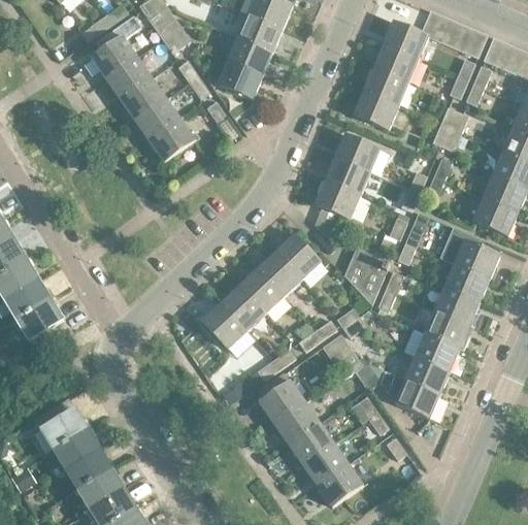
[(149,0),(147,1),(159,18),(168,11),(160,0),(149,0)]
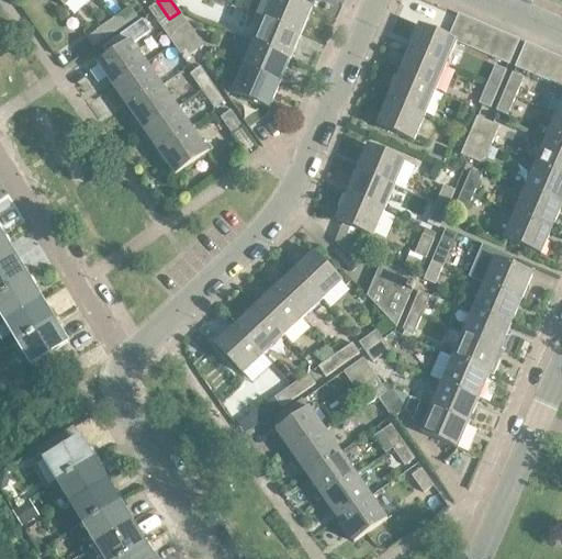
[(312,7),(296,0),(270,0),(263,15),(301,31),(312,7)]
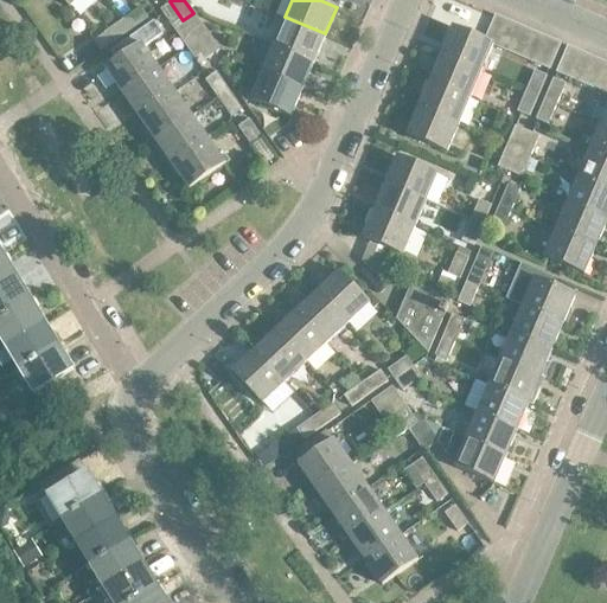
[(172,27),(183,20),(170,1),(159,8),(172,27)]
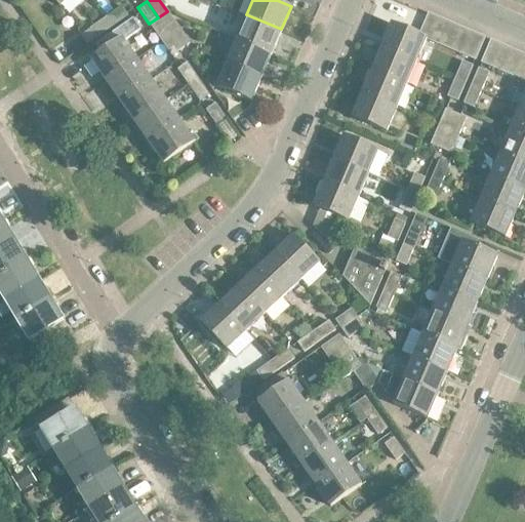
[(121,4),(106,15),(112,25),(127,13),(121,4)]
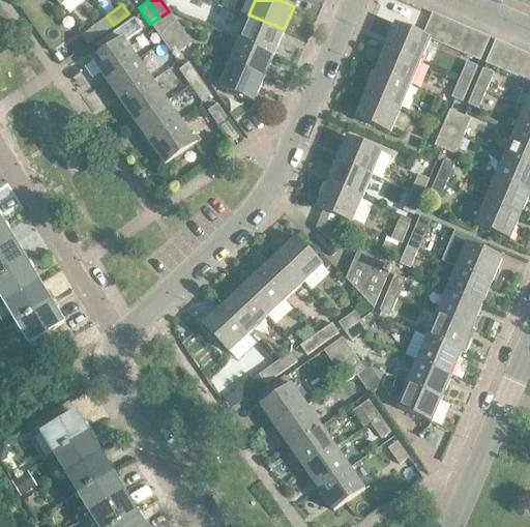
[(422,33),(430,36),(430,37),(433,38),(443,16),(432,10),(422,33)]
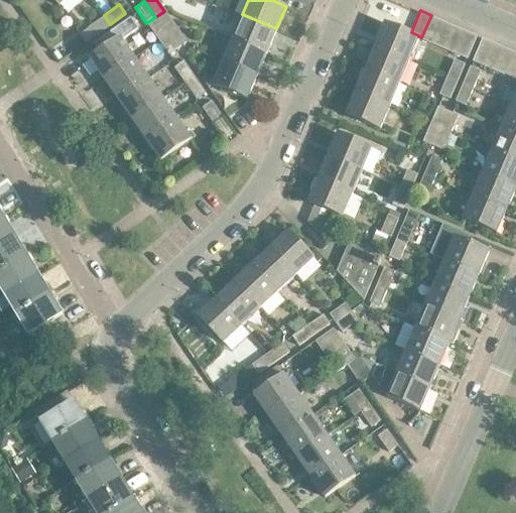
[(164,11),(155,17),(166,33),(175,27),(164,11)]
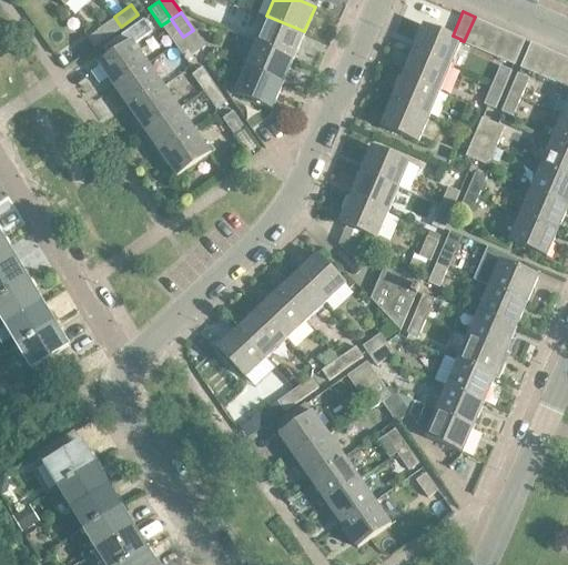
[(304,31),(266,16),(255,41),(293,57),(304,31)]
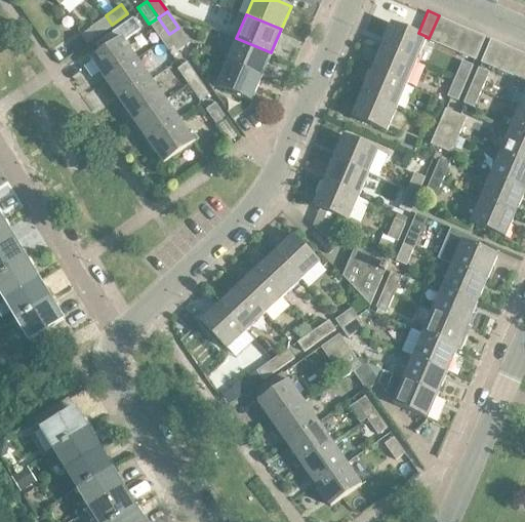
[(112,25),(106,15),(89,27),(96,36),(112,25)]
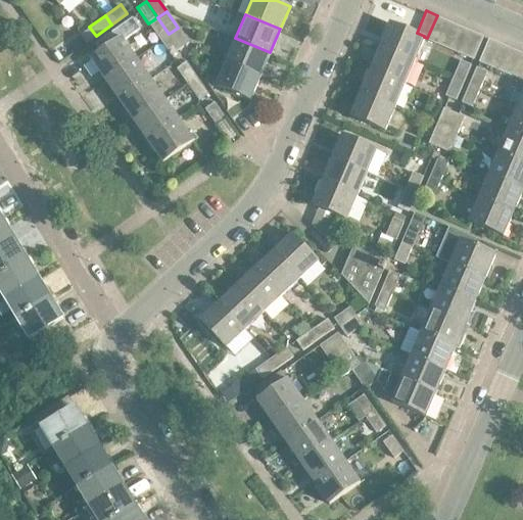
[(95,42),(100,51),(91,58),(105,79),(136,57),(124,39),(140,27),(132,15),(95,42)]
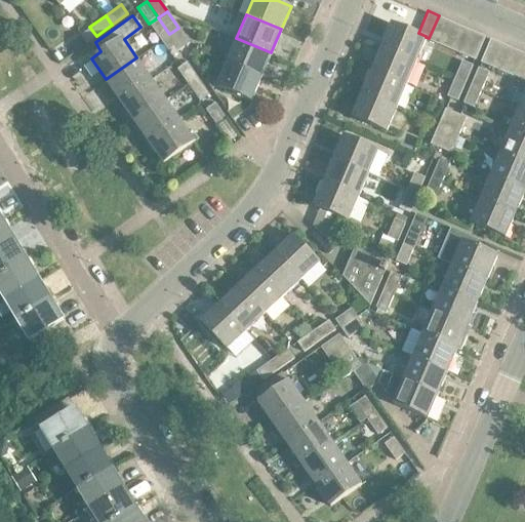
[(440,43),(450,21),(439,15),(429,38),(440,43)]
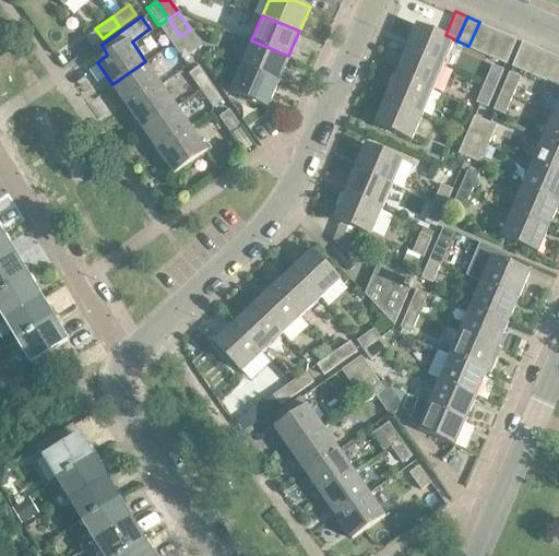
[(180,36),(168,19),(158,25),(170,43),(180,36)]
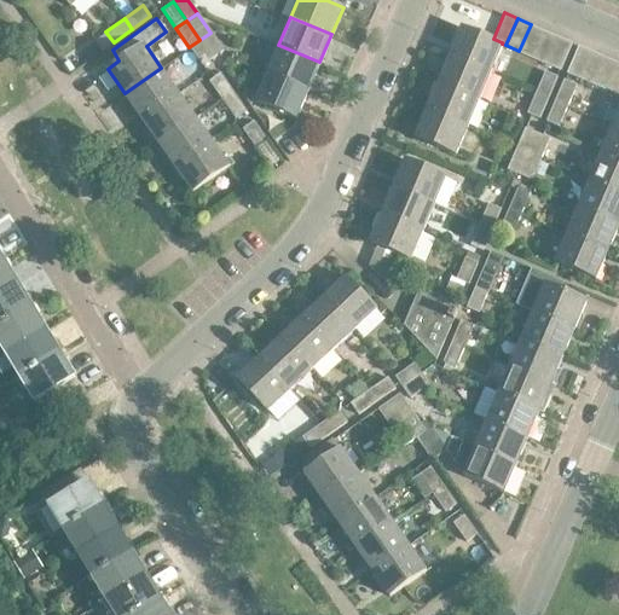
[(533,57),(544,29),(531,24),(519,51),(533,57)]
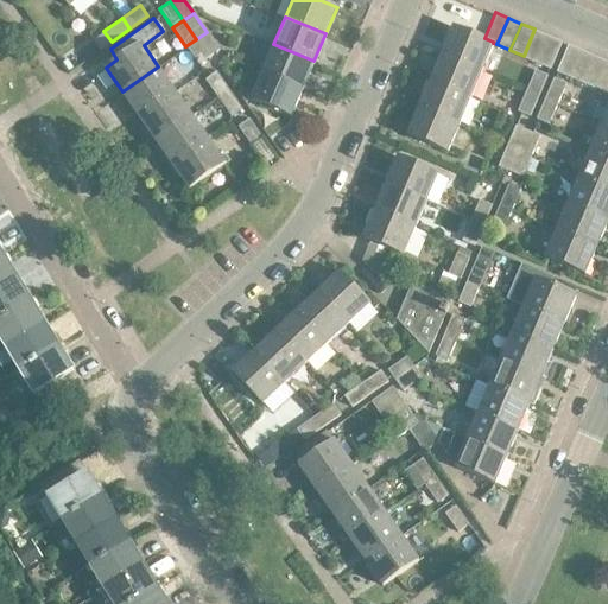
[(493,42),(485,38),(453,25),(442,52),(481,69),(493,43),(493,42)]
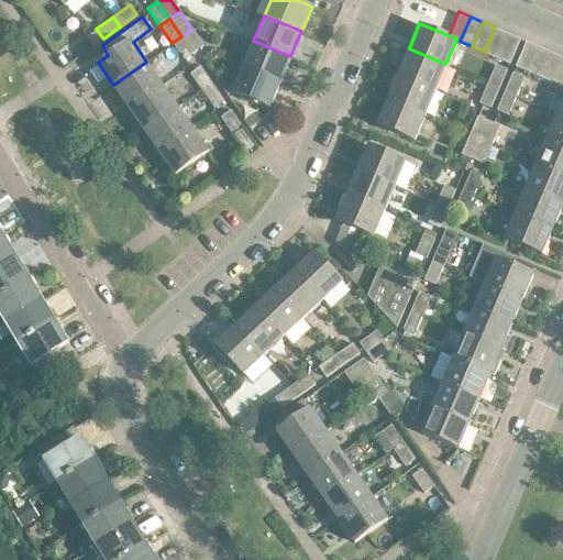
[(497,56),(507,32),(495,26),(485,52),(497,56)]
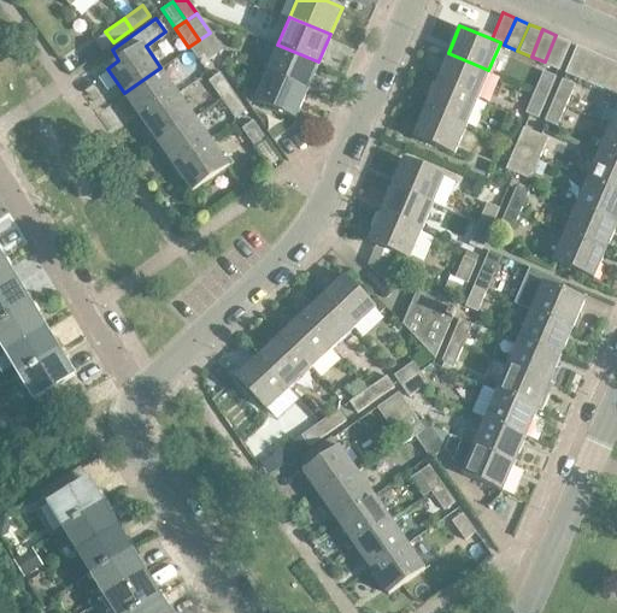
[(199,40),(212,58),(223,49),(210,33),(199,40)]
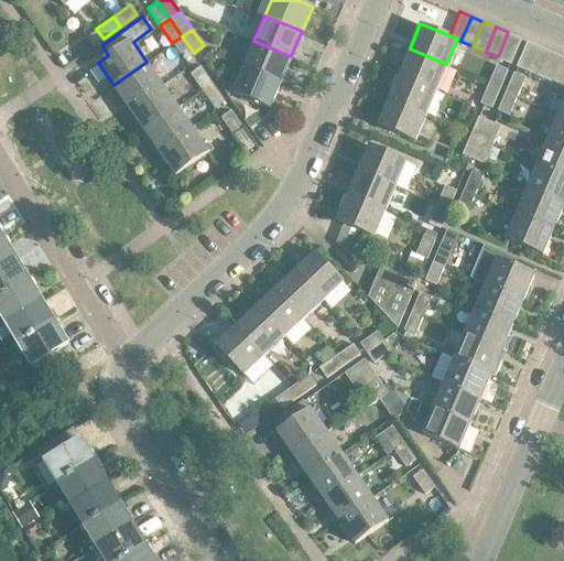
[(521,38),(508,32),(498,56),(510,62),(521,38)]
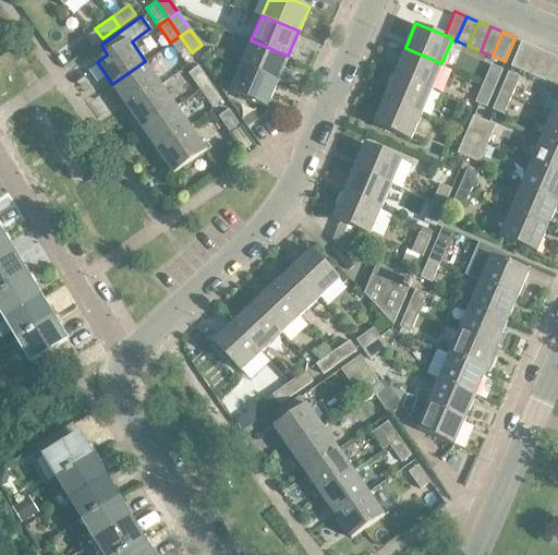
[(182,59),(192,52),(180,36),(170,43),(182,59)]
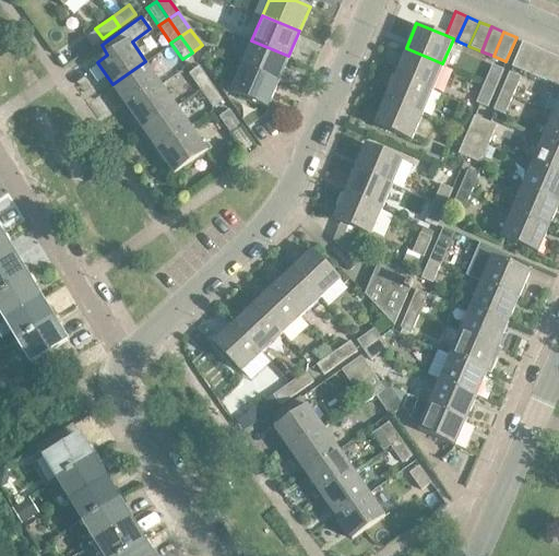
[(524,70),(534,45),(522,39),(512,64),(524,70)]
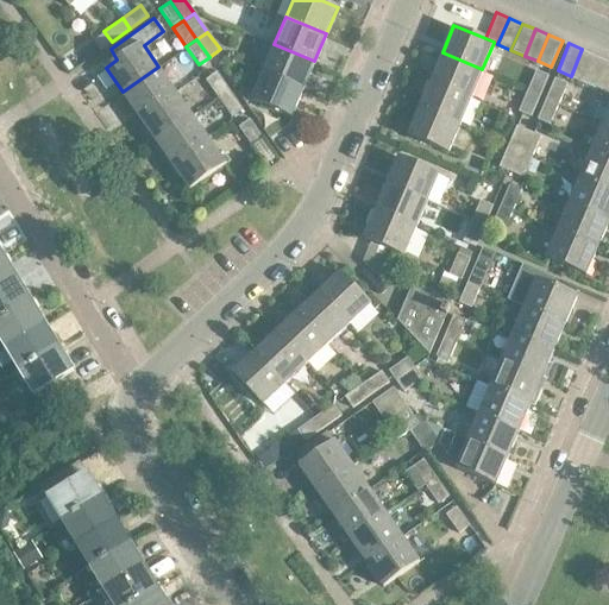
[(314,61),(274,44),(263,70),(302,88),(314,61)]
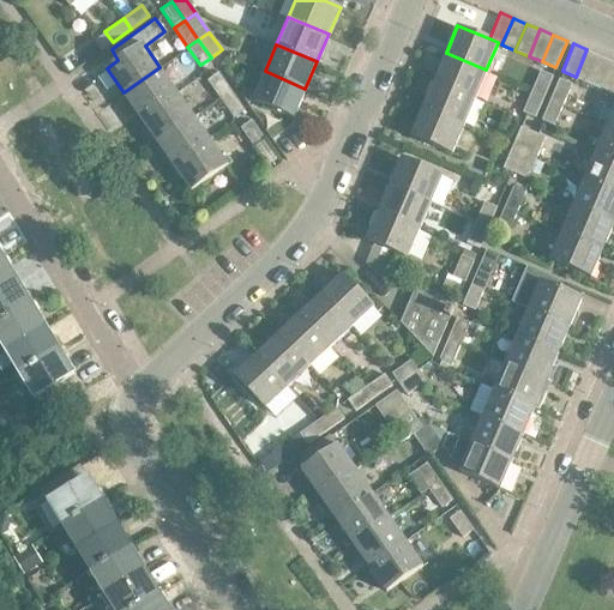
[(589,82),(600,55),(587,49),(576,77),(589,82)]
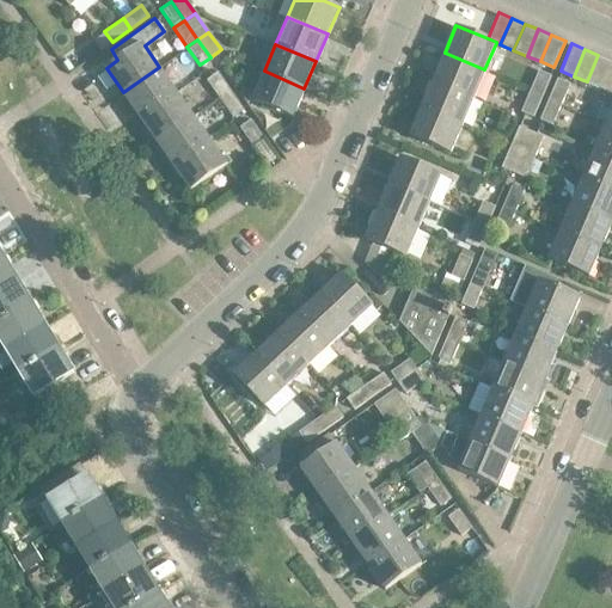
[(484,69),(445,53),(433,80),(473,97),(484,69)]
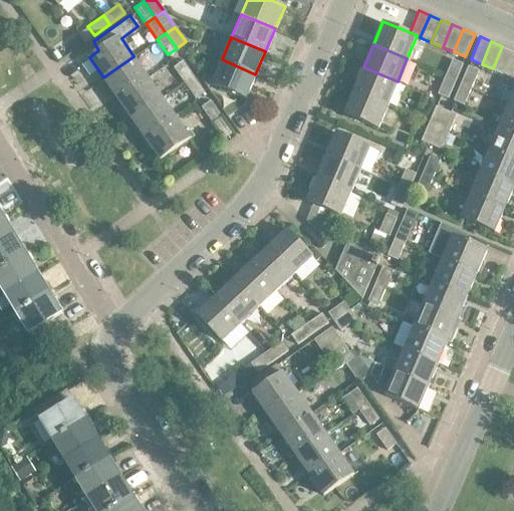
[(504,73),(513,51),(502,46),(493,68),(504,73)]
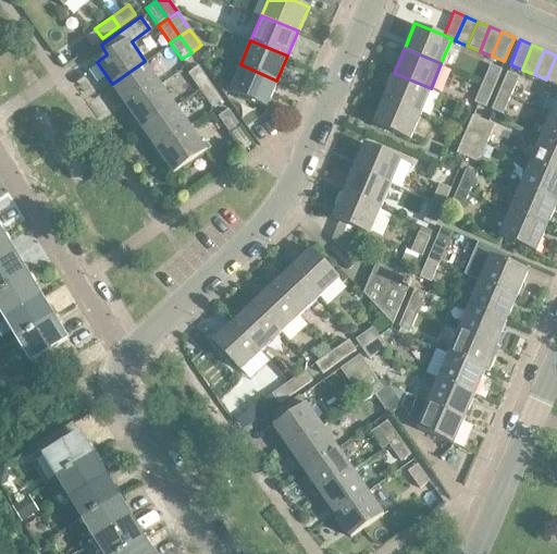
[(556,84),(556,54),(556,56),(546,79),(556,84)]
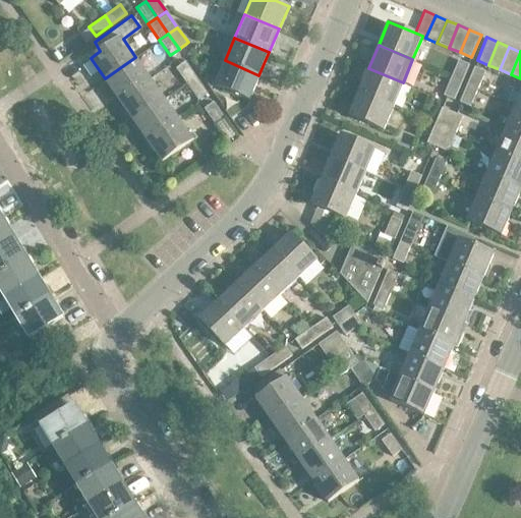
[(119,99),(150,77),(135,57),(105,78),(119,99)]
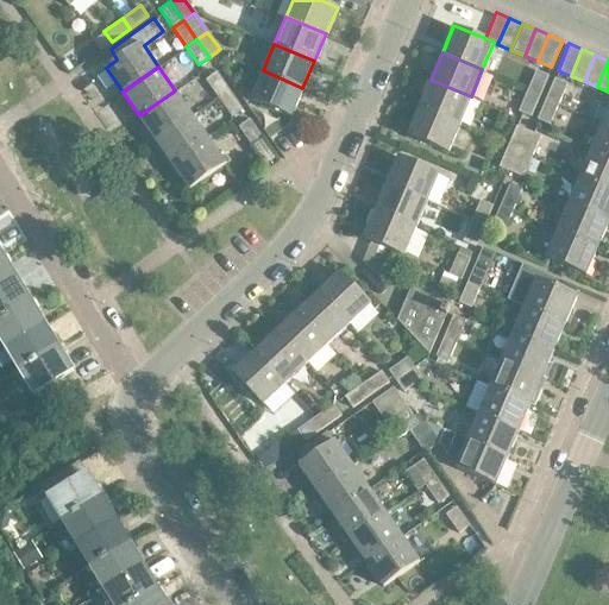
[(539,94),(548,74),(535,68),(527,88),(539,94)]
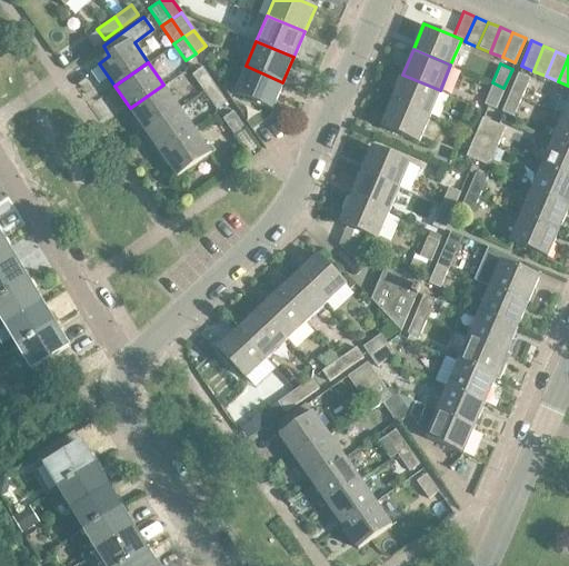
[(272,107),(282,82),(246,66),(235,91),(272,107)]
